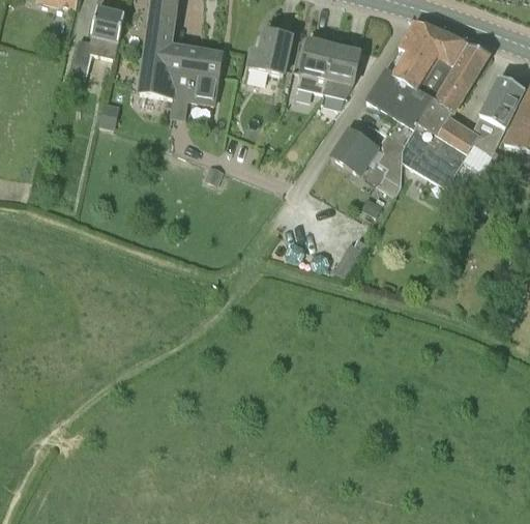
[(152,0),(148,50),(169,52),(170,47),(175,0),(152,0)]
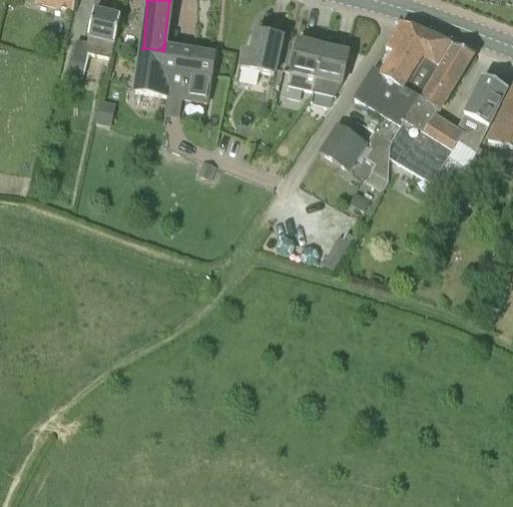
[(120,13),(93,8),(86,39),(77,37),(69,73),(82,75),(87,52),(109,57),(120,13)]
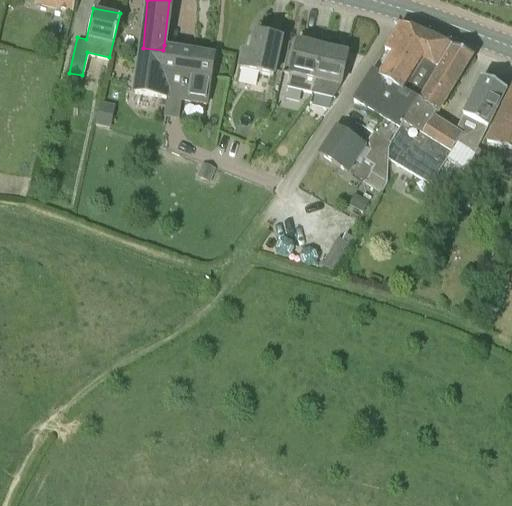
[(400,21),(399,24),(385,46),(386,47),(371,70),(399,88),(381,115),(373,129),(389,139),(392,135),(453,44),(400,21)]
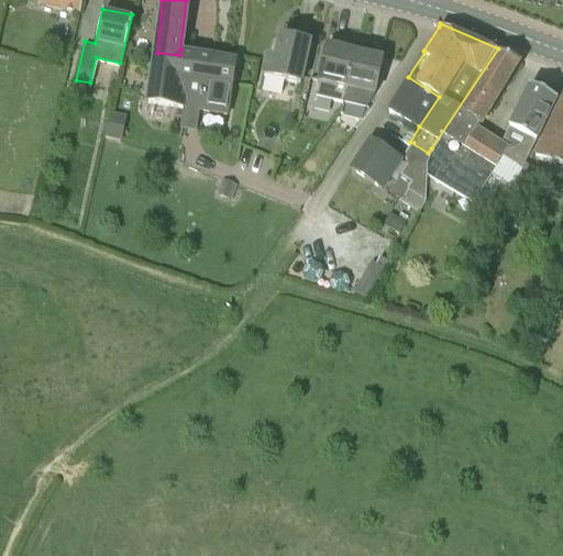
[(309,40),(280,33),(276,52),(268,49),(265,73),(301,80),(309,40)]
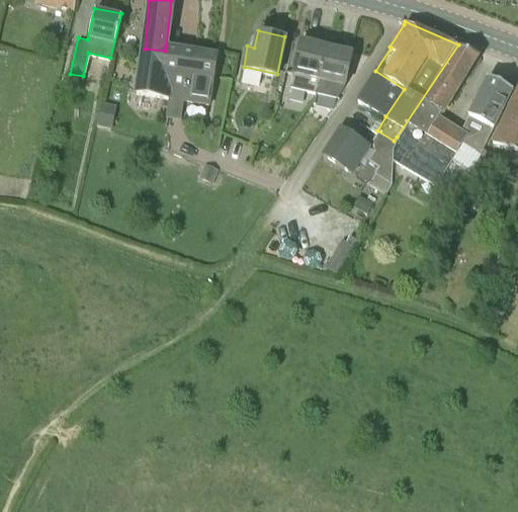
[(290,85),(318,91),(326,46),(300,39),(290,85)]
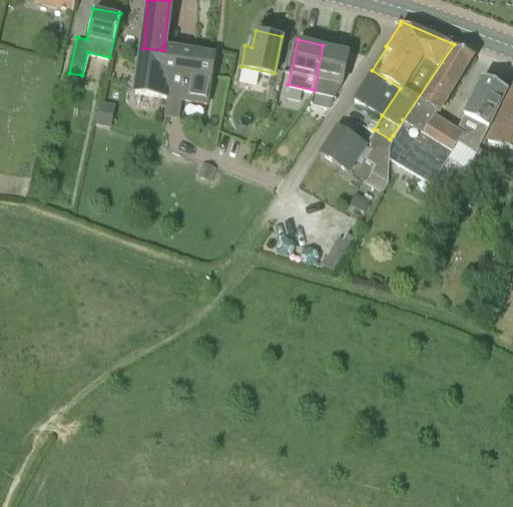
[(393,135),(390,139),(387,145),(386,154),(389,156),(431,181),(458,138),(475,150),(478,144),(507,87),(482,74),(456,128),(435,114),(473,52),(454,44),(393,135)]
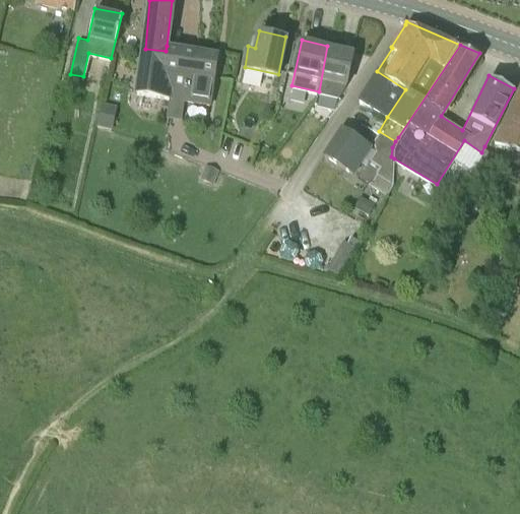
[(166,51),(145,49),(141,92),(176,97),(176,93),(194,97),(194,102),(211,104),(218,53),(167,46),(166,51)]
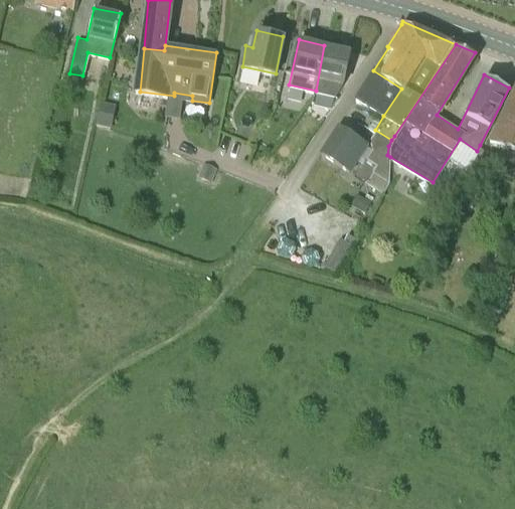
[(316,91),(335,95),(343,80),(345,81),(350,51),(324,45),(316,91)]
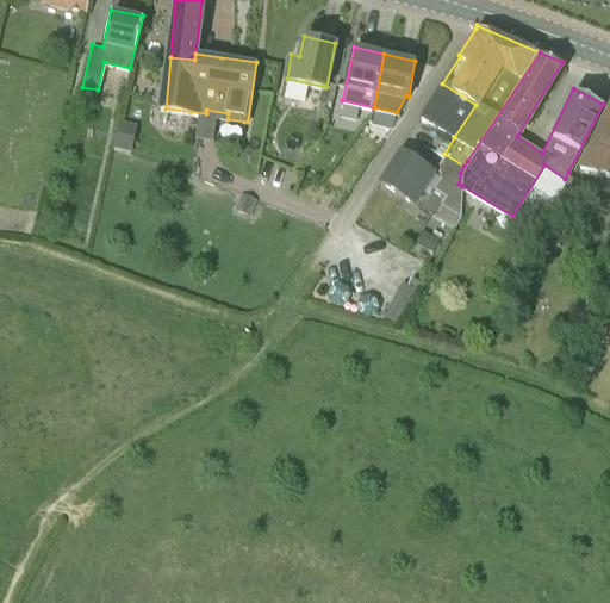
[(421,116),(454,137),(475,105),(442,84),(421,116)]
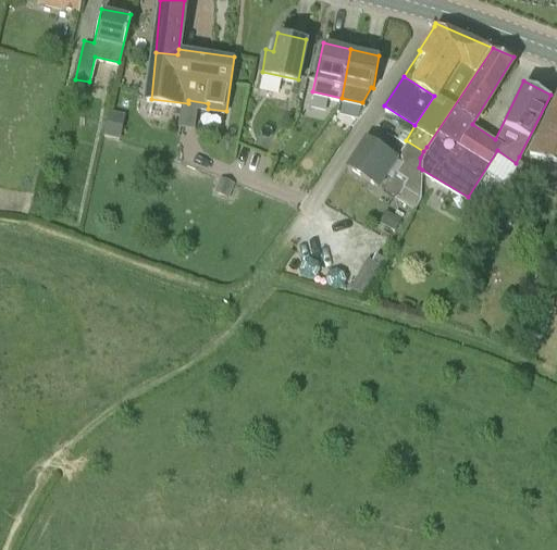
[(556,91),(527,149),(556,161),(556,91)]
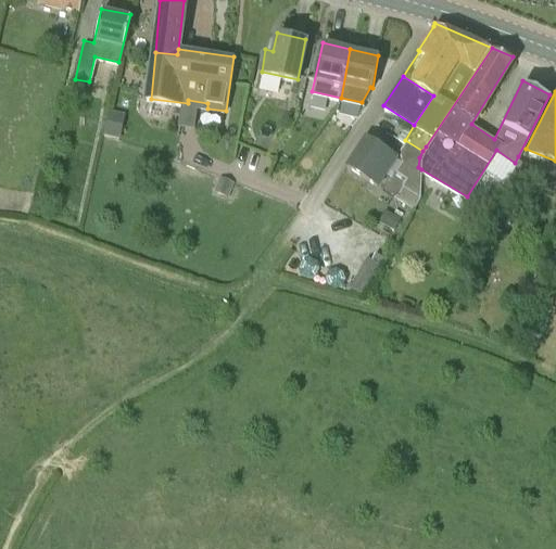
[(346,162),(378,182),(396,153),(365,133),(346,162)]
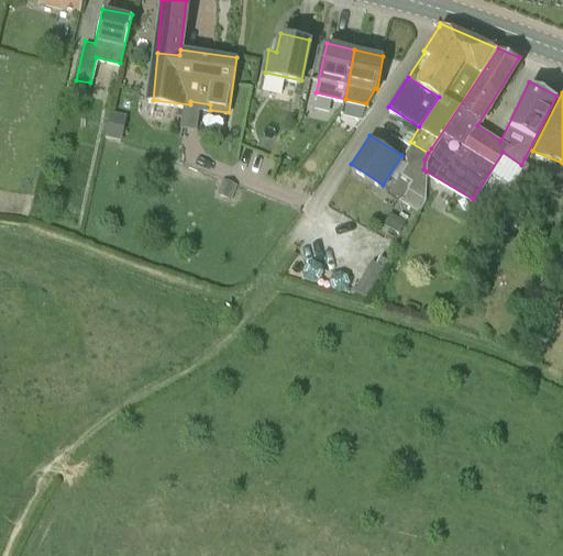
[(427,195),(427,171),(423,169),(424,159),(428,153),(410,142),(405,152),(406,152),(406,160),(400,170),(411,178),(407,185),(408,186),(400,198),(419,208),(427,195)]
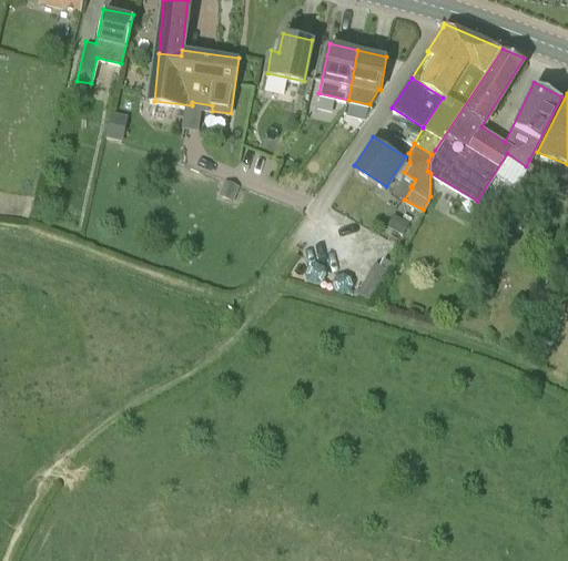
[(239,182),(224,176),(217,191),(233,197),(239,182)]
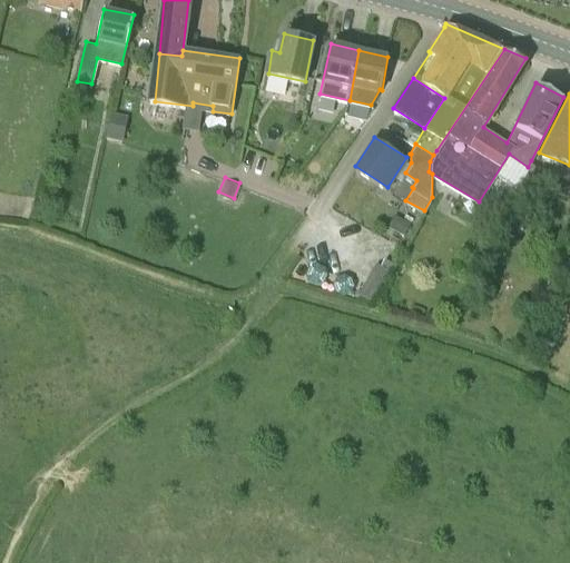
[(387,228),(401,236),(408,224),(394,216),(387,228)]
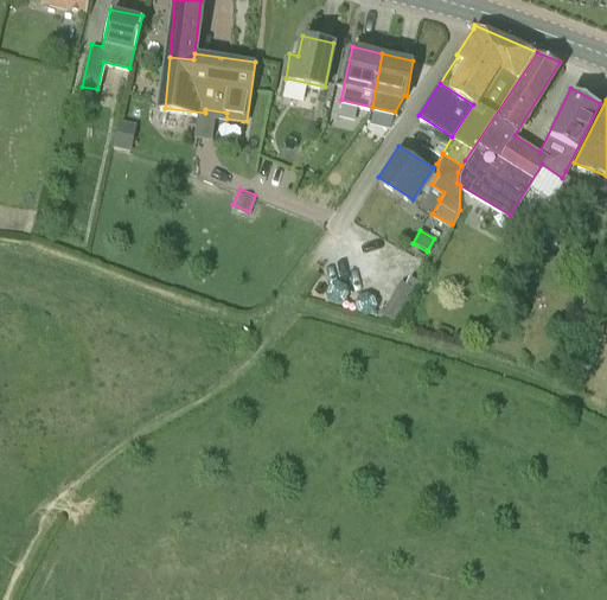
[(396,319),(414,286),(400,278),(381,311),(396,319)]
